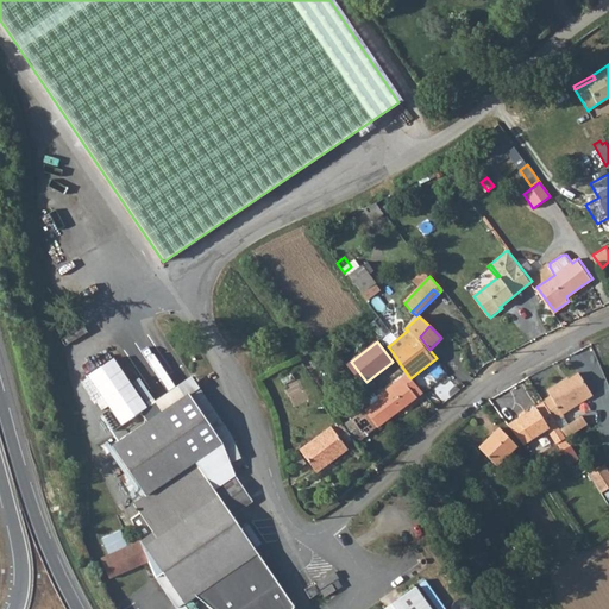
[(113,357),(86,375),(118,425),(145,407),(113,357)]
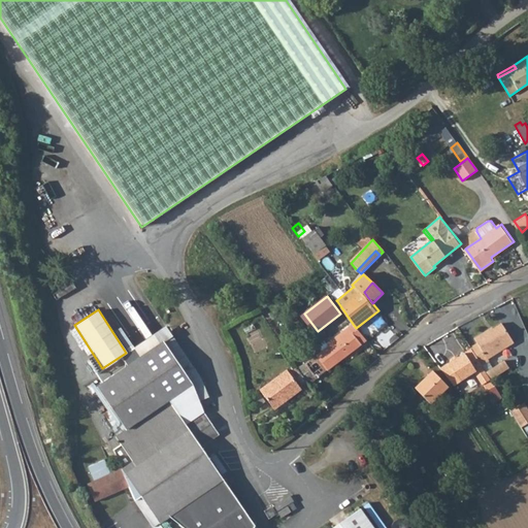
[(477,340),(472,343),(484,363),(489,360),(488,358),(515,341),(501,320),(489,328),(488,327),(474,335),(477,340)]
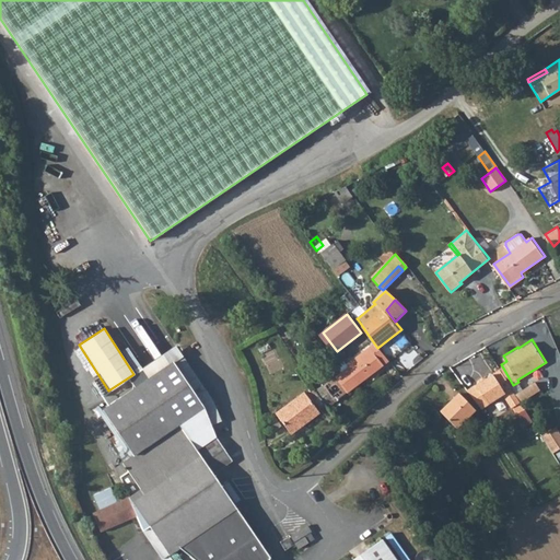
[(347,369),(316,391),(327,406),(388,361),(377,348),(374,343),(345,365),(347,369)]
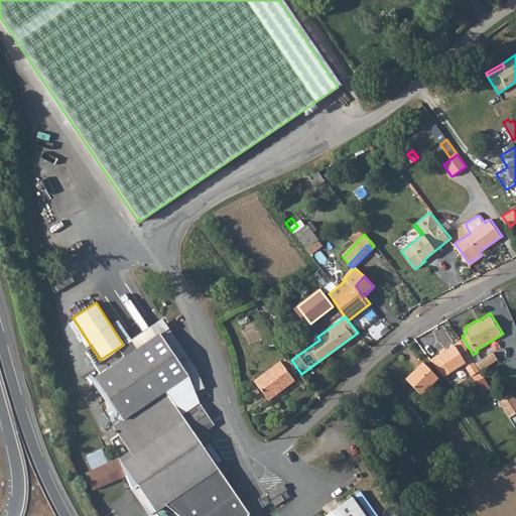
[(160,321),(130,343),(136,352),(155,339),(158,336),(186,377),(194,391),(203,387),(196,372),(160,321)]
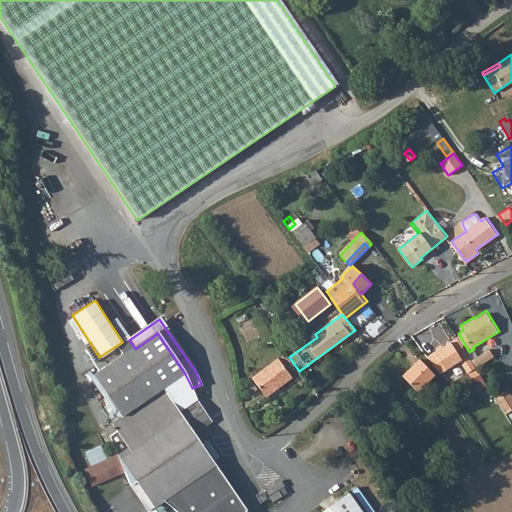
[(100,373),(93,377),(122,419),(107,430),(116,452),(107,457),(108,461),(85,471),(93,488),(126,475),(132,487),(138,483),(156,507),(165,500),(180,511),(244,511),(247,507),(217,464),(194,432),(211,419),(197,399),(192,388),(185,374),(157,333),(154,336),(135,349),(129,340),(122,342),(99,357),(92,361),(100,373)]
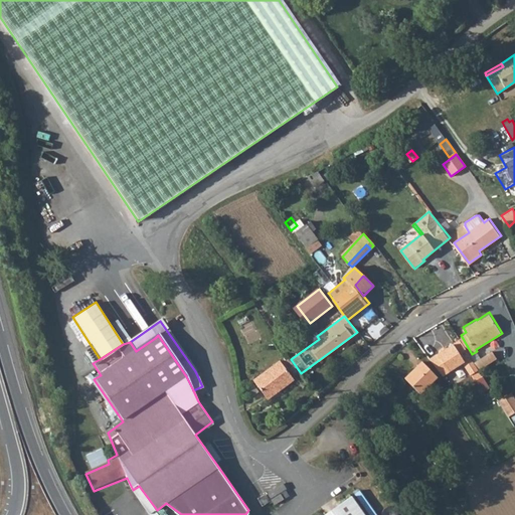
[(461,335),(459,337),(460,338),(470,355),(472,354),(461,335)]
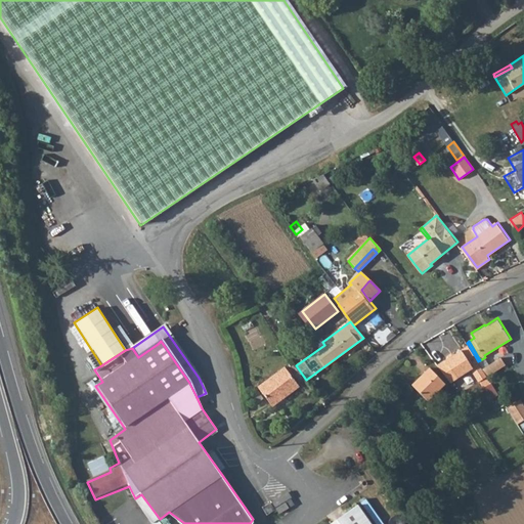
[(478,361),(468,344),(454,352),(451,351),(446,354),(445,357),(443,358),(456,376),(470,367),(478,380),(486,375),(478,361)]
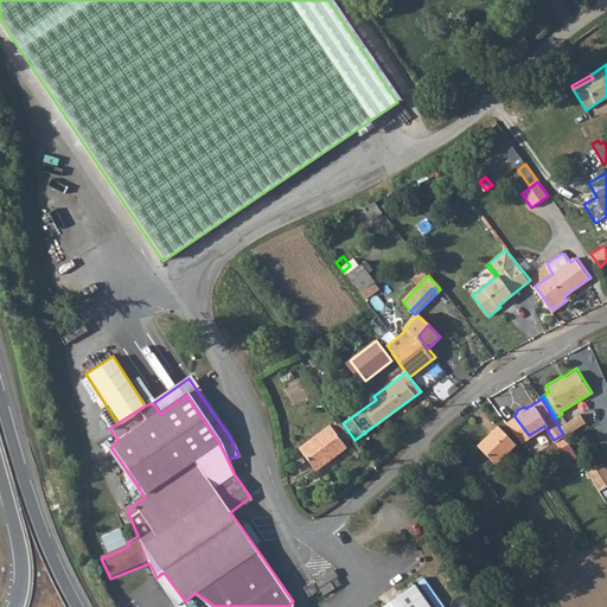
[(339,452),(326,434),(334,428),(332,425),(301,447),(317,468),(339,452)]
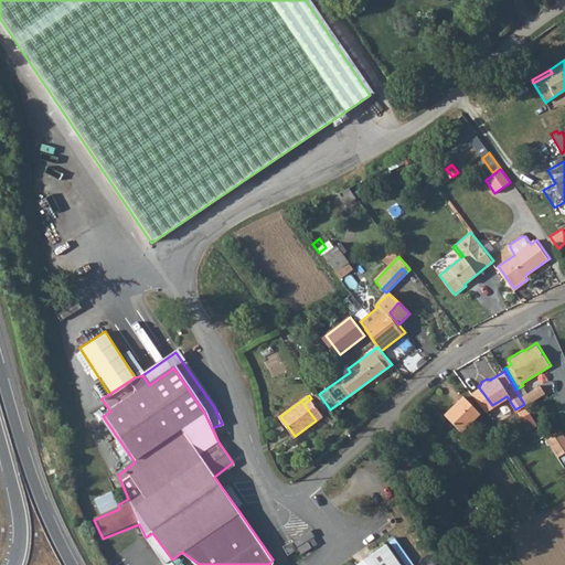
[(311,398),(304,404),(316,420),(323,415),(311,398)]
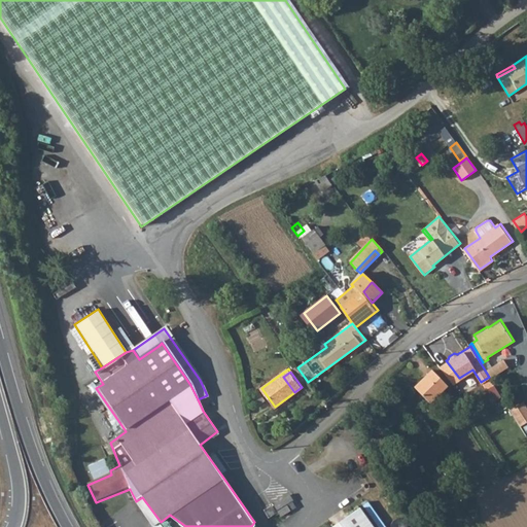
[(430,372),(413,389),(428,405),(446,387),(430,372)]
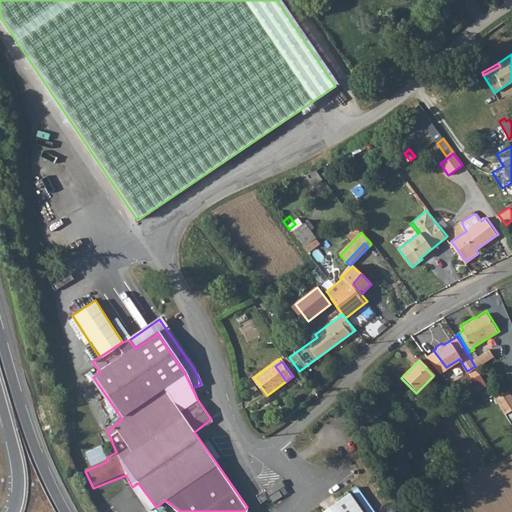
[(511,396),(508,391),(498,397),(507,413),(511,409),(511,396)]
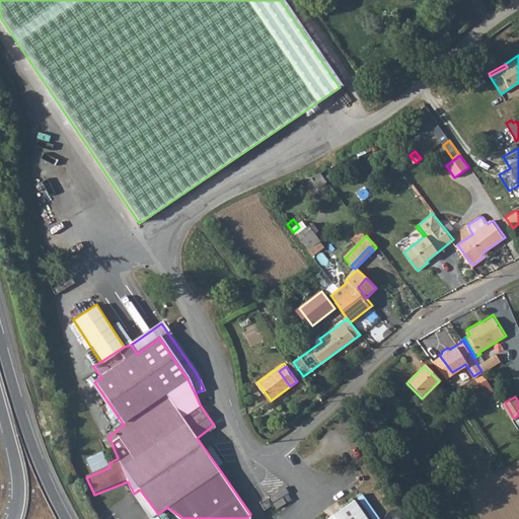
[(505,402),(503,403),(512,420),(514,419),(505,402)]
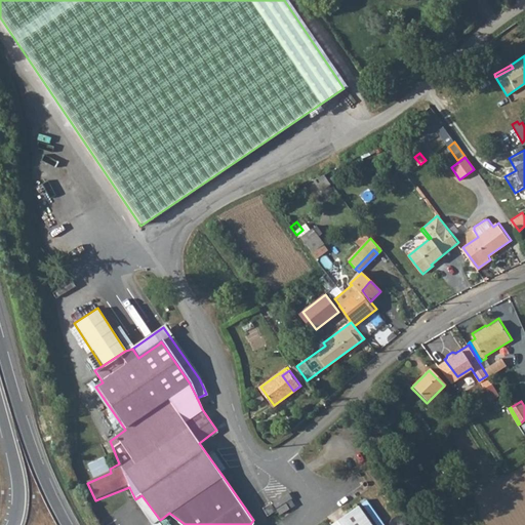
[(285,493),(276,498),(278,505),(288,498),(285,493)]
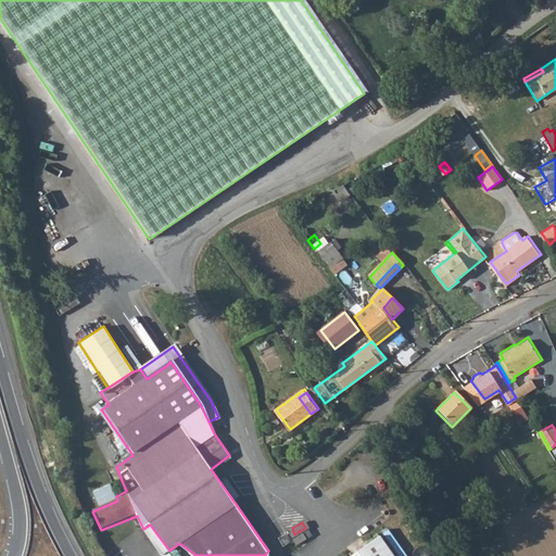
[(292,528),(285,532),(288,538),(294,534),(292,528)]
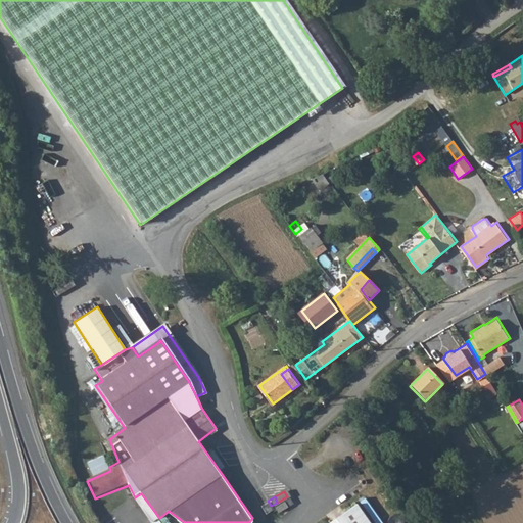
[(287,497),(283,500),(286,506),(291,504),(287,497)]
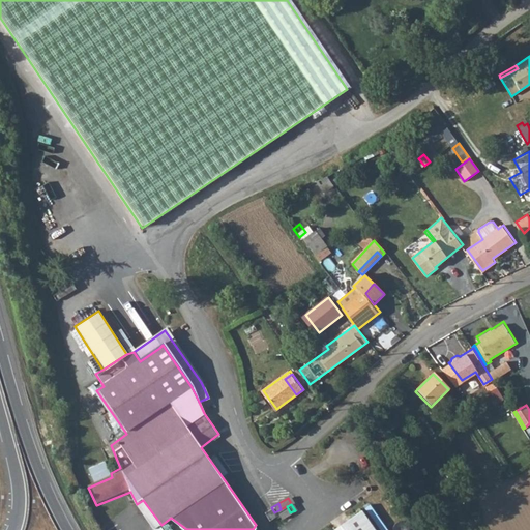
[(269,508),(262,513),(267,521),(274,517),(269,508)]
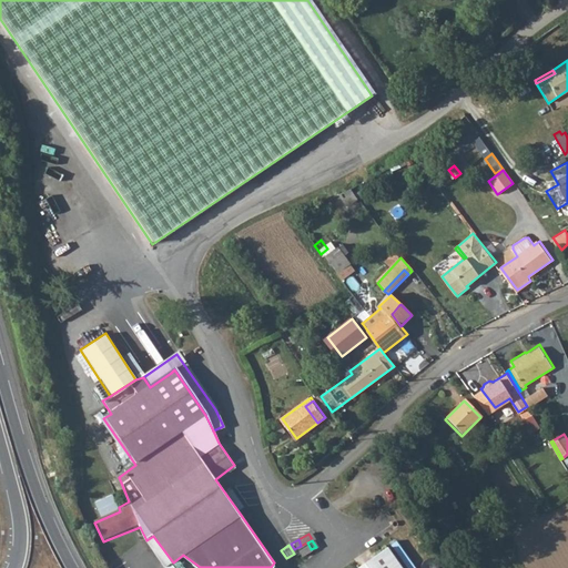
[(399,567),(386,547),(355,567),(399,567)]
